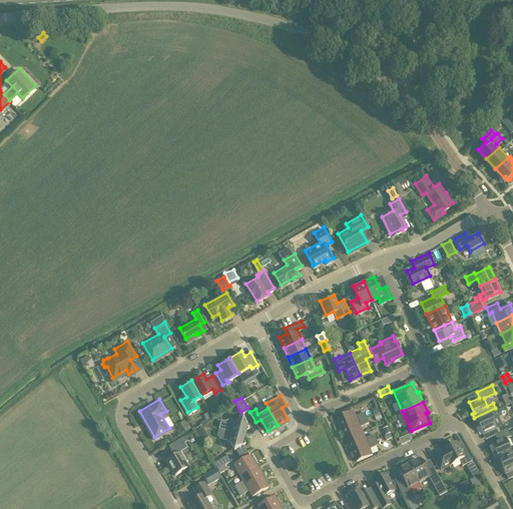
[(342,426),(367,415),(364,410),(355,414),(353,408),(337,415),(342,426)]
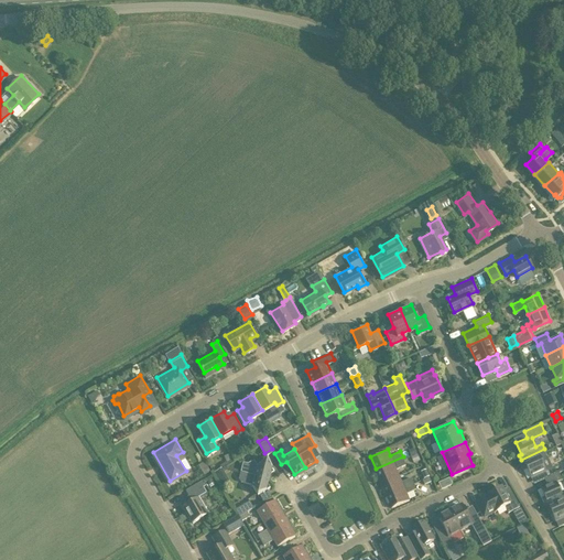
[(531,474),(541,470),(544,476),(556,471),(556,470),(553,464),(545,467),(540,455),(546,453),(544,449),(521,460),(522,464),(525,463),(531,474)]
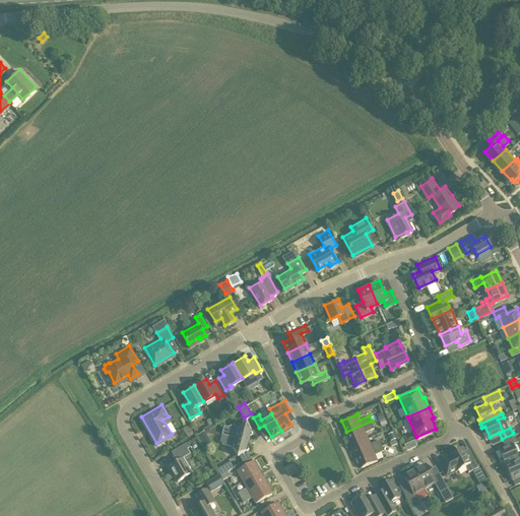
[(384,414),(378,416),(381,424),(387,421),(384,414)]
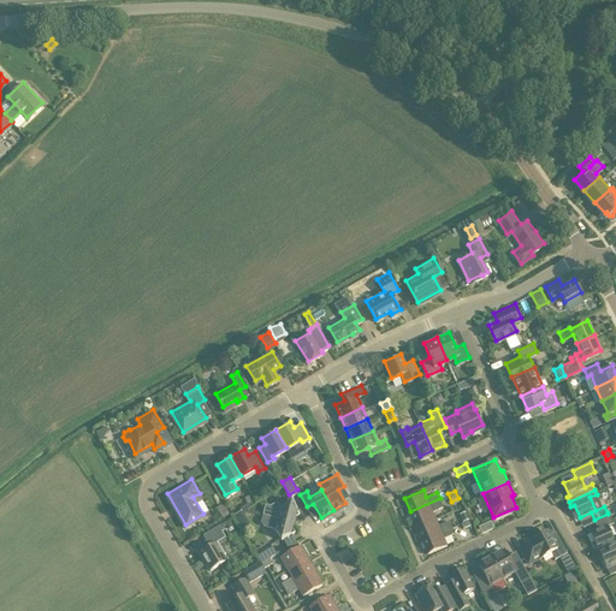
[(266,512),(282,516),(294,520),(295,515),(300,511),(291,498),(280,505),(277,498),(270,502),(265,500),(262,511),(266,512)]
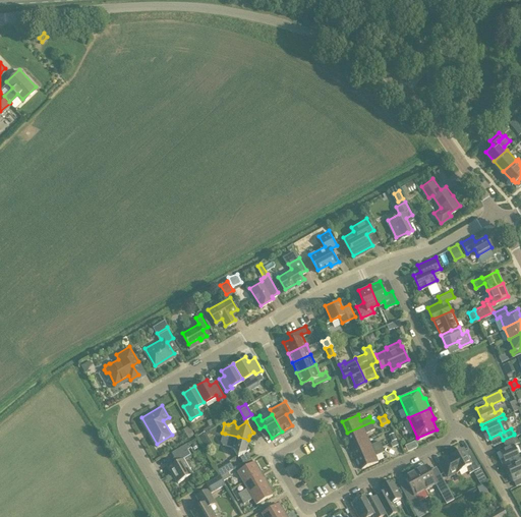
[(372,421),(347,433),(351,444),(368,437),(365,431),(374,426),(372,421)]
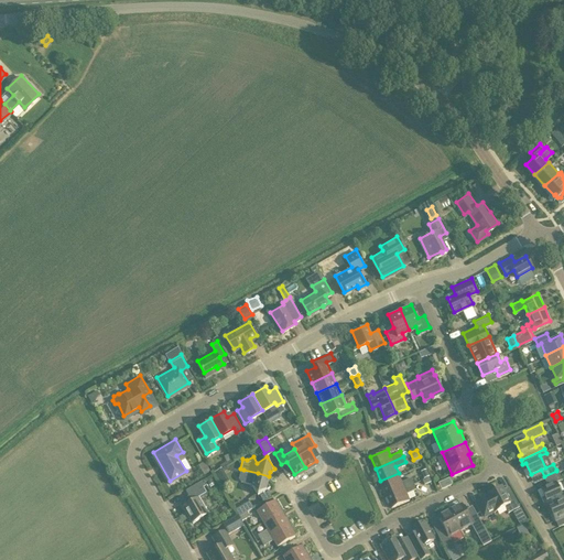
[(220,465),(214,470),(217,476),(224,472),(220,465)]
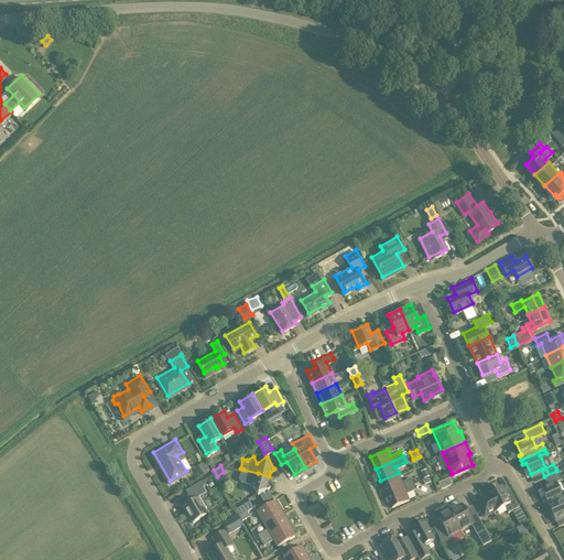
[(268,481),(269,476),(258,473),(243,470),(240,469),(238,476),(240,478),(251,482),(258,493),(270,485),(268,481)]
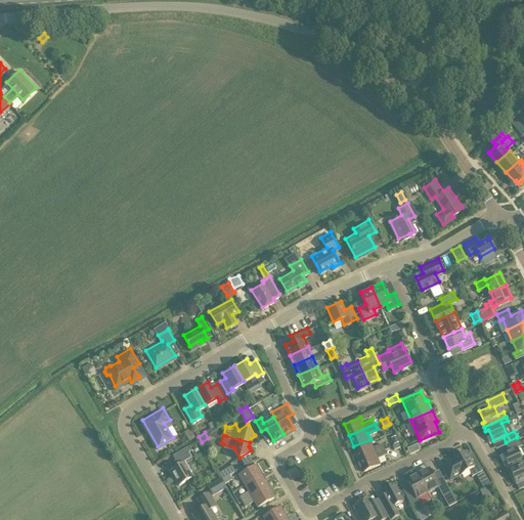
[(509,448),(501,450),(507,462),(505,463),(507,467),(523,460),(516,445),(520,443),(519,441),(521,440),(519,435),(517,436),(517,437),(506,442),(509,448)]
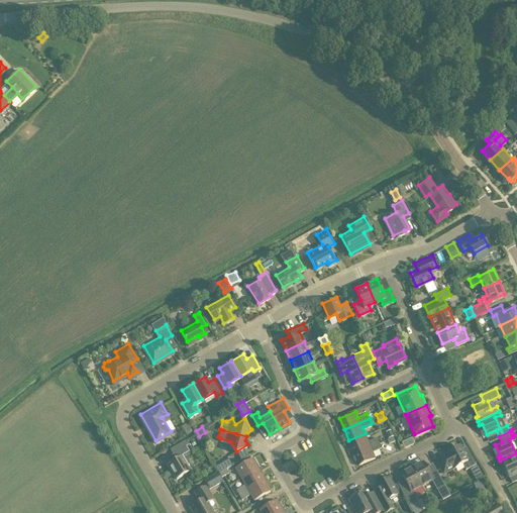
[(366,433),(348,440),(353,451),(379,440),(377,435),(368,439),(366,433)]
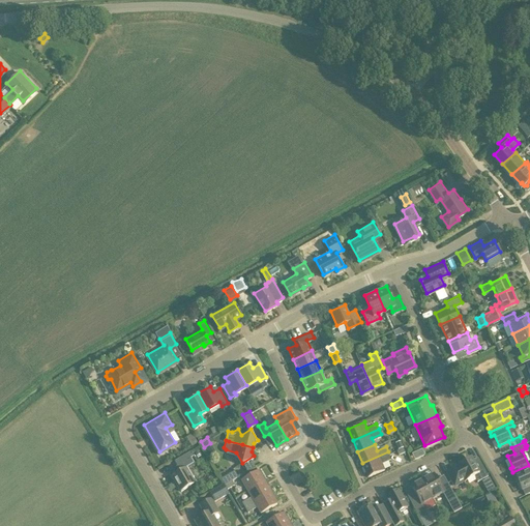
[(412,450),(415,457),(424,451),(421,445),(412,450)]
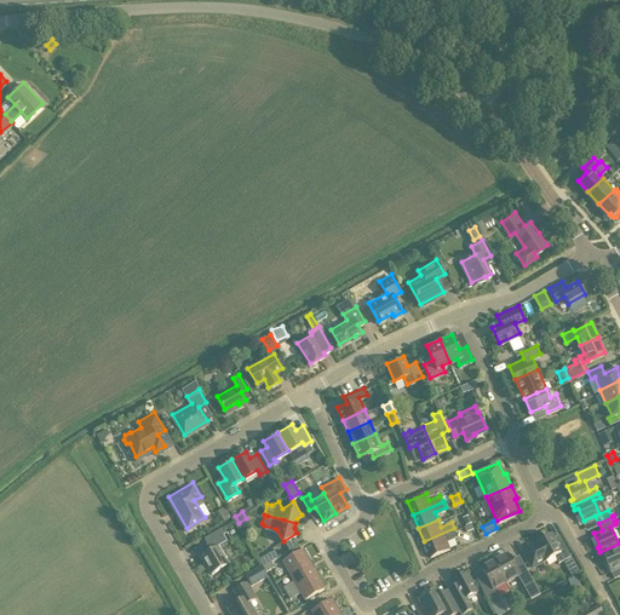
[(224,563),(220,556),(223,556),(224,555),(225,553),(225,552),(227,551),(227,550),(227,549),(225,546),(223,545),(222,545),(220,545),(219,545),(218,545),(217,544),(228,538),(224,532),(228,530),(223,523),(204,535),(207,541),(206,542),(205,545),(205,547),(205,549),(205,550),(201,552),(211,570),(224,563)]
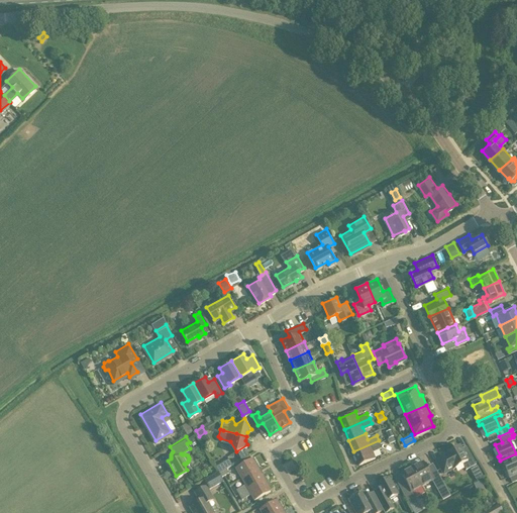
[(379,440),(353,451),(358,463),(375,455),(373,449),(381,445),(379,440)]
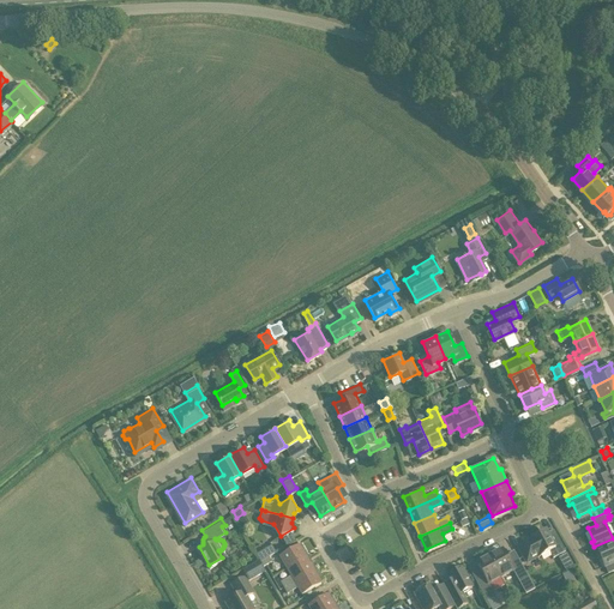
[(549,548),(553,555),(565,548),(558,534),(552,537),(546,526),(539,531),(537,530),(535,529),(533,530),(531,532),(533,534),(528,537),(529,538),(517,544),(524,558),(536,552),(537,554),(549,548)]
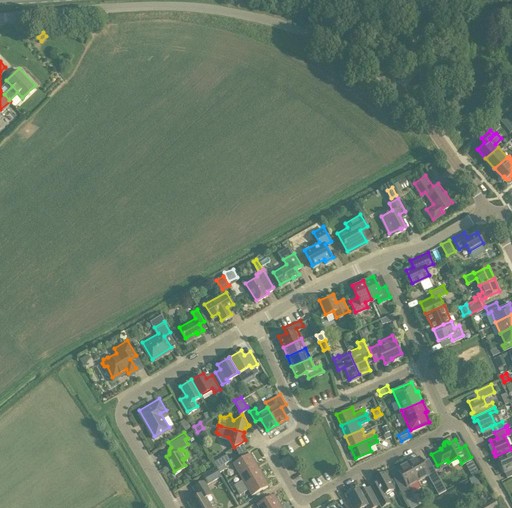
[(504,470),(511,466),(511,451),(511,449),(495,456),(497,460),(499,459),(504,470)]
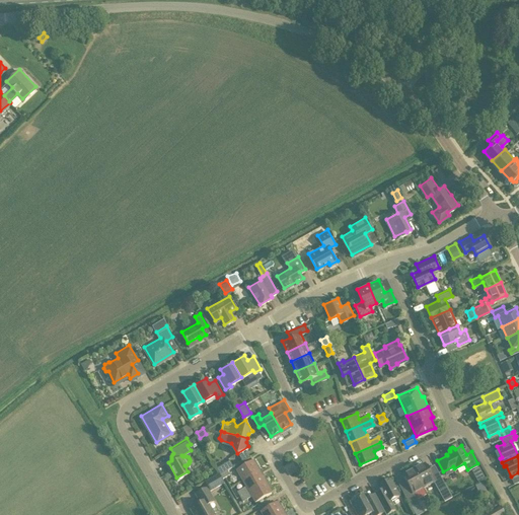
[(242,479),(258,468),(256,465),(258,464),(254,456),(236,467),(242,479)]
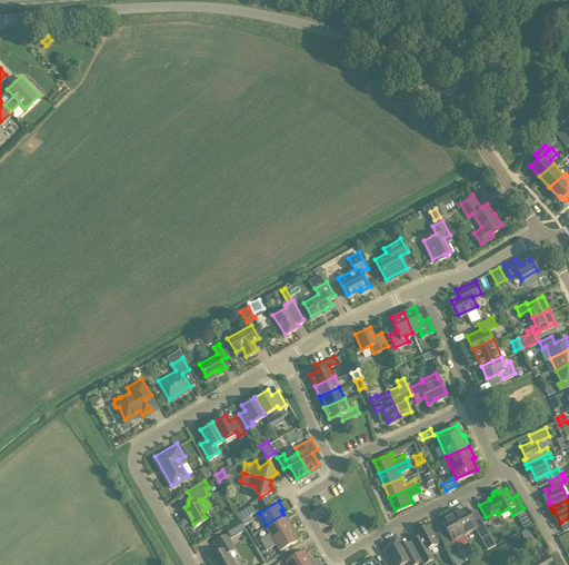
[(251,503),(237,511),(240,517),(248,513),(255,509),(251,503)]
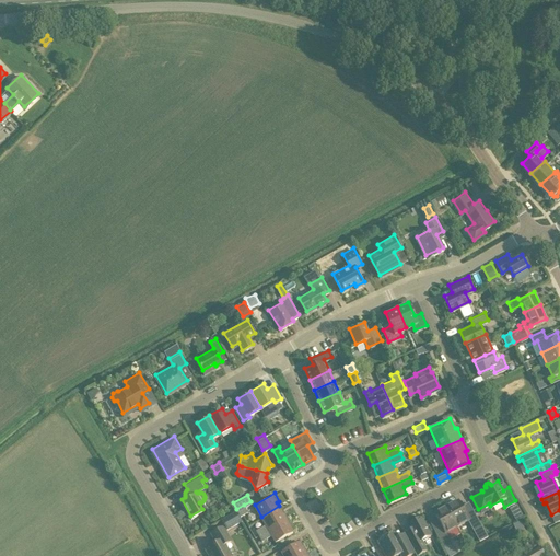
[(446,505),(456,524),(467,518),(474,529),(481,523),(473,508),(465,512),(457,498),(446,505)]
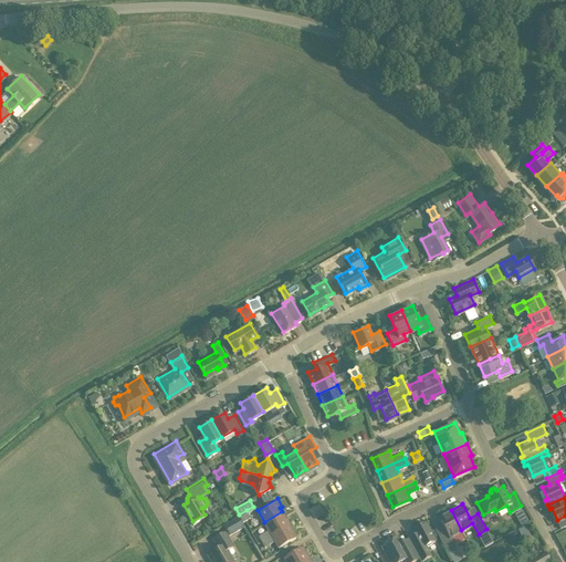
[(247,510),(239,514),(242,520),(250,516),(247,510)]
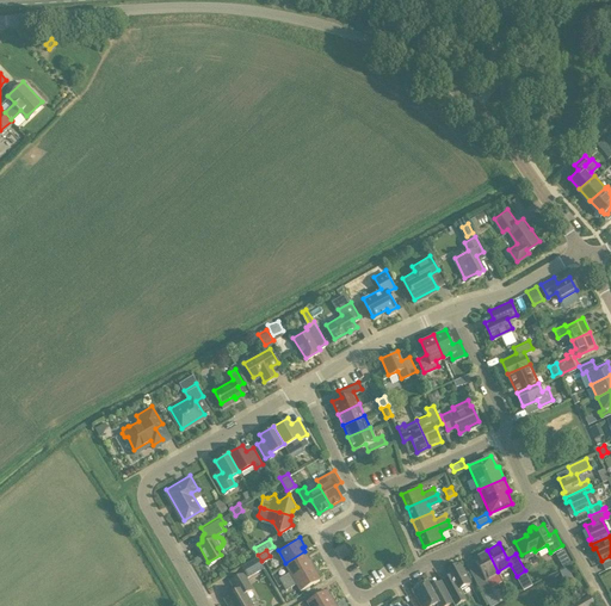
[(498,572),(487,550),(474,557),(482,572),(474,576),(483,594),(493,589),(486,577),(498,572)]
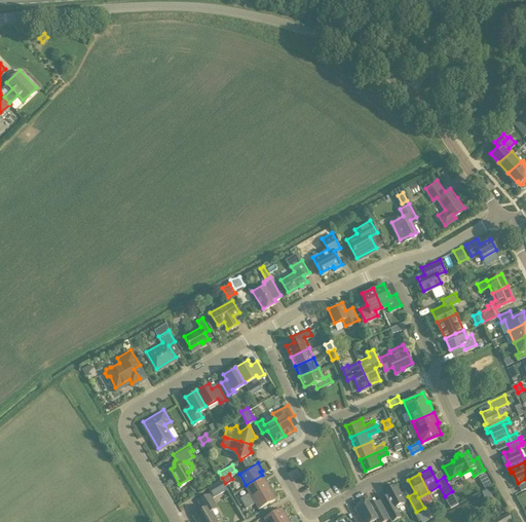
[(242,501),(270,485),(266,478),(264,479),(262,475),(246,485),(249,491),(239,496),(242,501)]
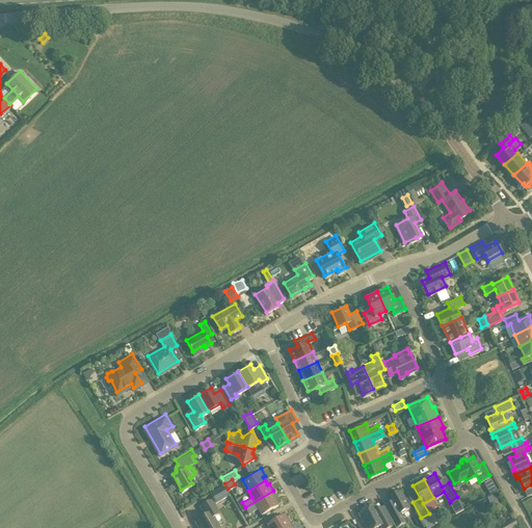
[(223,482),(210,491),(215,500),(230,492),(223,482)]
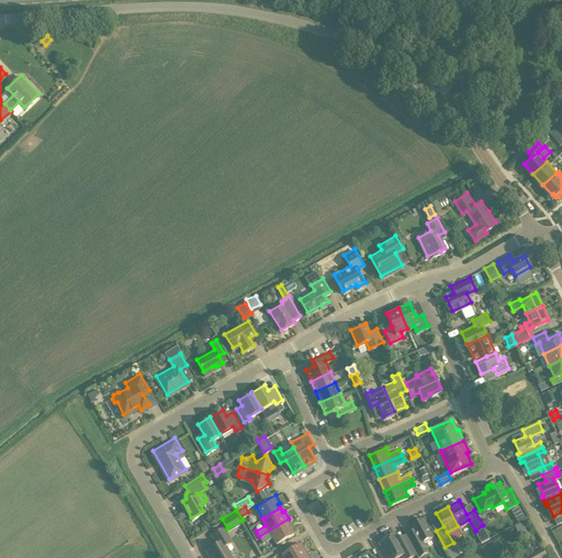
[(423,540),(431,535),(422,517),(409,524),(417,537),(409,540),(417,556),(428,550),(423,540)]
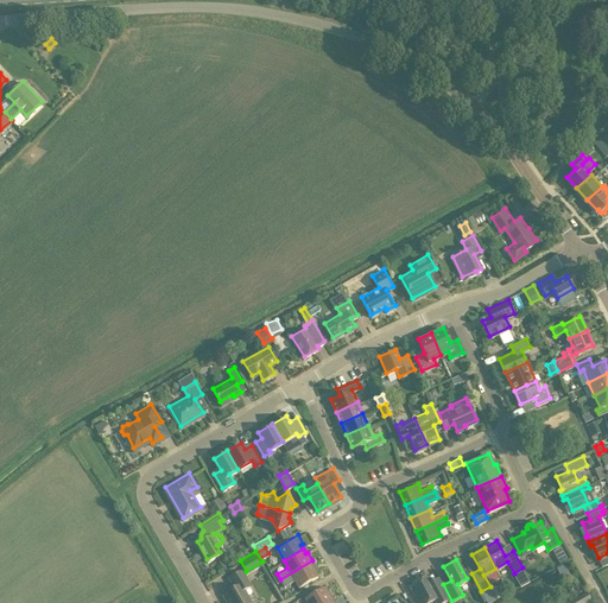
[(312,560),(280,579),(284,584),(295,578),(298,585),(317,575),(315,570),(317,569),(312,560)]
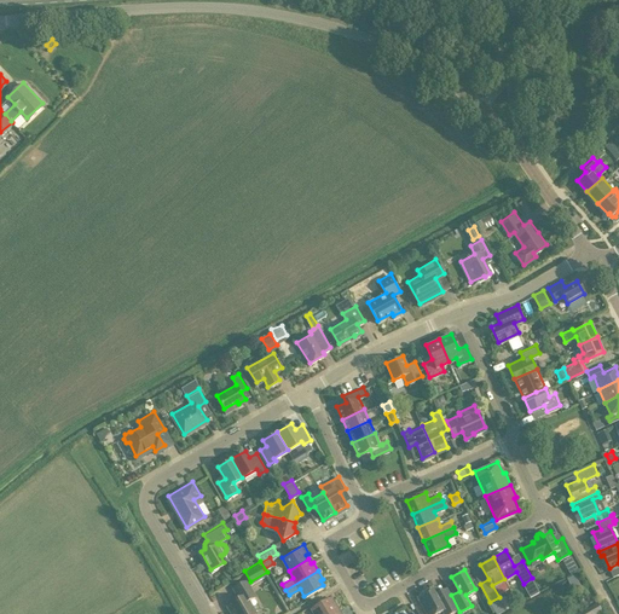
[(582,584),(576,571),(567,575),(573,589),(582,584)]
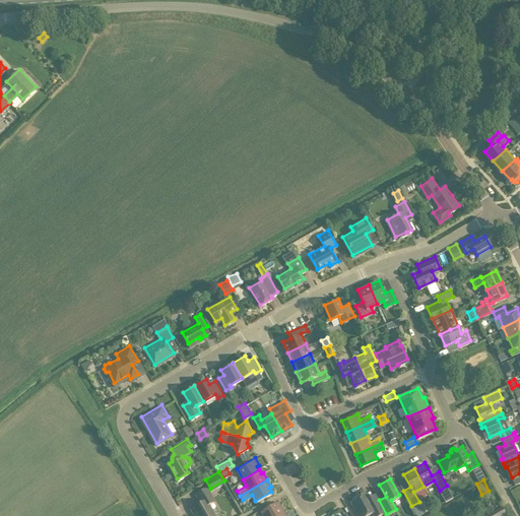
[(192,506),(197,515),(210,515),(214,514),(208,503),(214,500),(206,486),(196,492),(201,501),(192,506)]
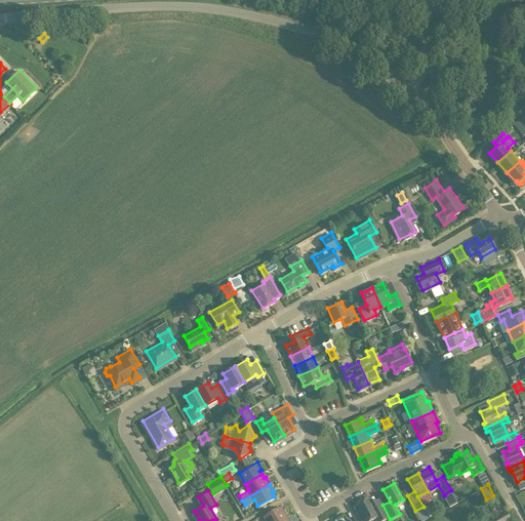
[(377,520),(388,516),(381,506),(375,509),(369,496),(355,505),(363,520),(366,520),(375,516),(377,520)]
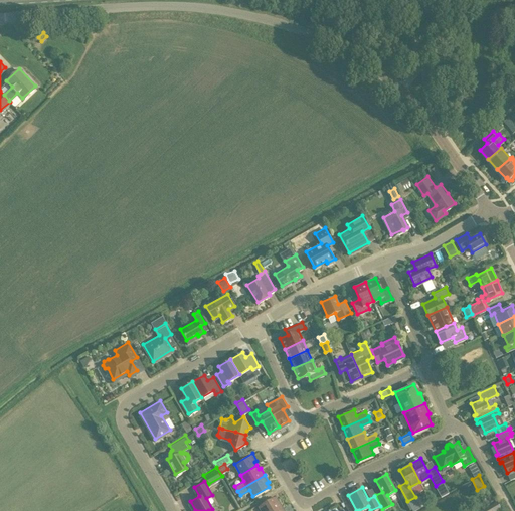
[(272,510),(283,505),(279,498),(277,499),(274,496),(258,505),(262,510),(261,510),(272,510)]
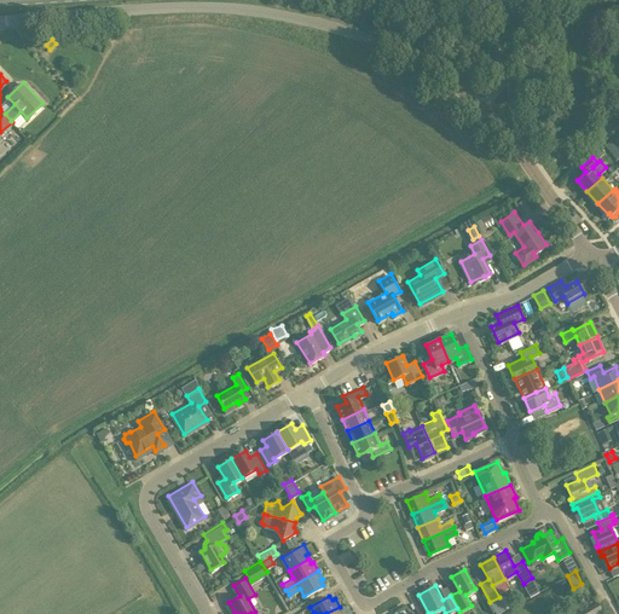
[(579,613),(593,613),(602,608),(597,600),(578,610),(579,613)]
